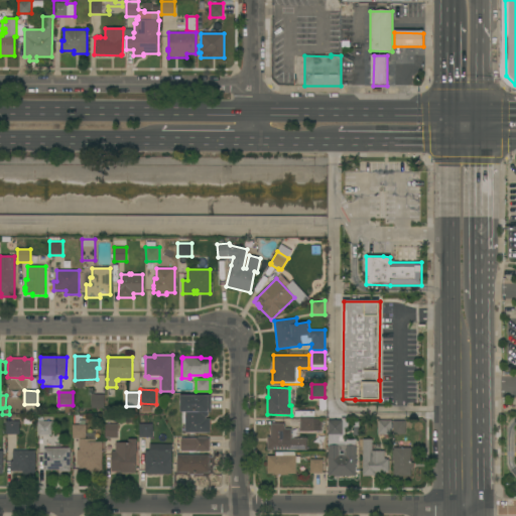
[(104,408),(91,408),(92,395),(105,395),(104,408)]
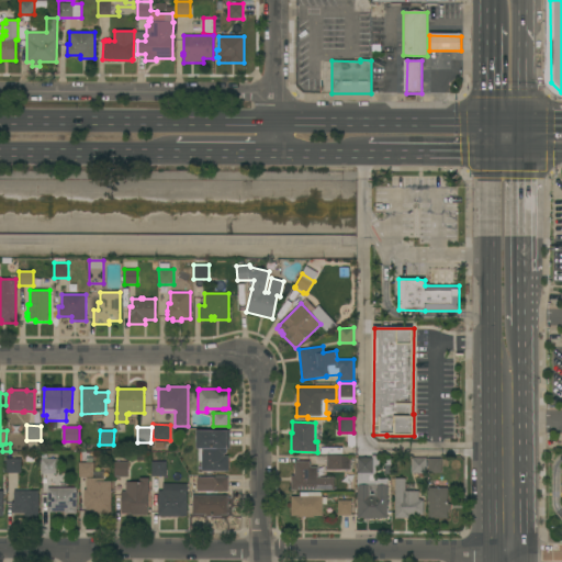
[(202,471),(202,461),(199,461),(199,449),(197,449),(197,430),(229,430),(229,449),(227,449),(227,452),(225,454),(224,454),(224,457),(228,457),(228,471),(202,471)]
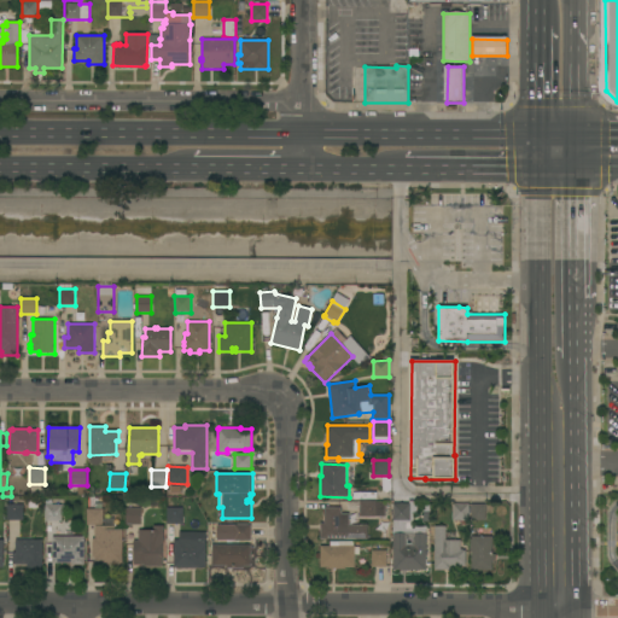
[(385,517),(360,517),(360,501),(375,501),(375,502),(385,502),(385,517)]
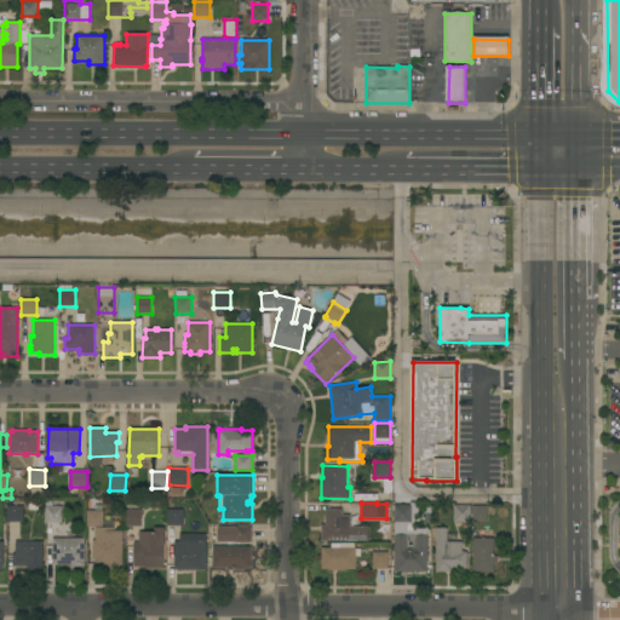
[(395,572),(395,568),(394,568),(394,564),(395,564),(395,537),(395,505),(409,505),(409,503),(418,503),(417,515),(414,515),(414,523),(412,523),(412,530),(415,530),(415,529),(428,529),(428,572),(395,572)]
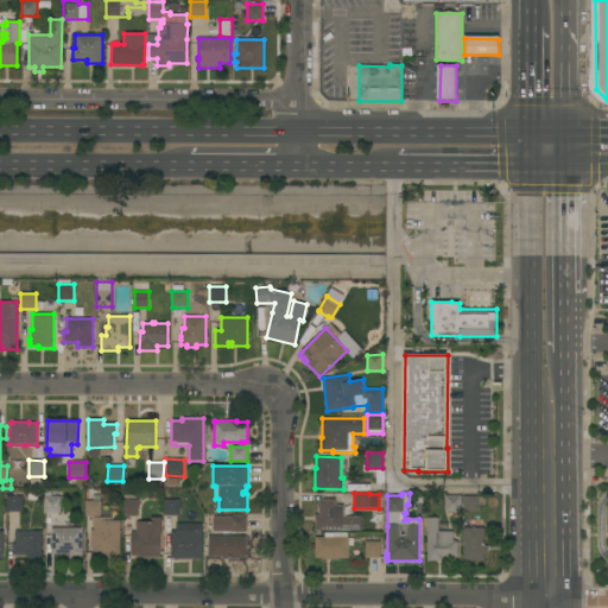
[(445,512),(445,495),(462,496),(462,512),(445,512)]
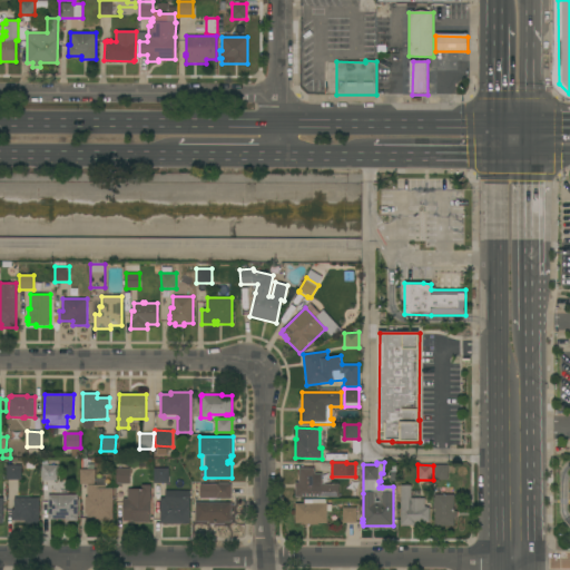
[(21,480),(7,480),(7,465),(21,465),(21,480)]
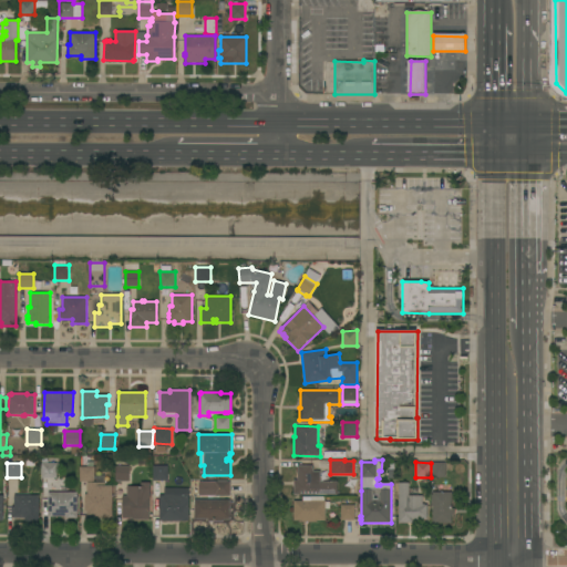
[(57,478),(41,478),(41,463),(57,463),(57,478)]
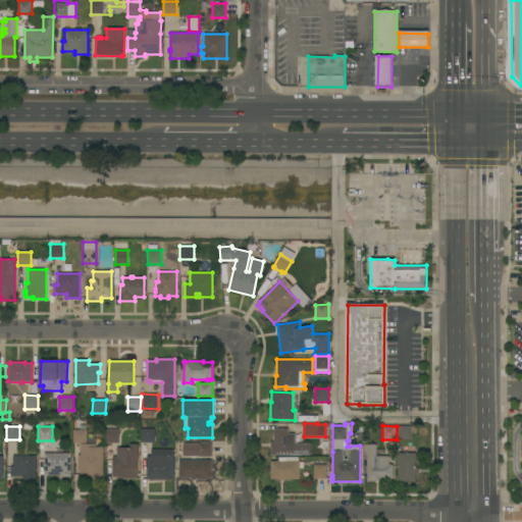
[(410,426),(410,439),(398,439),(399,426),(410,426)]
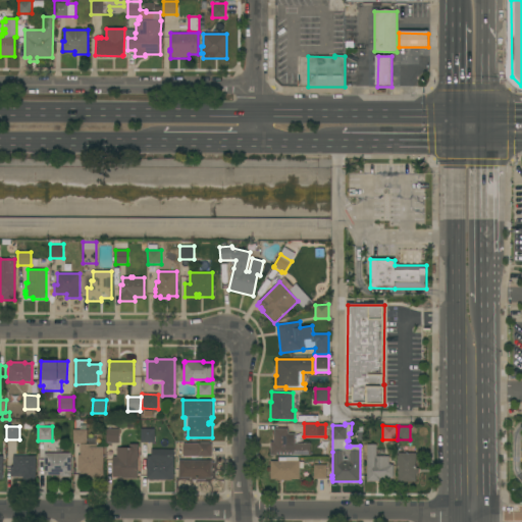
[(154,442),(141,442),(141,428),(155,429),(154,442)]
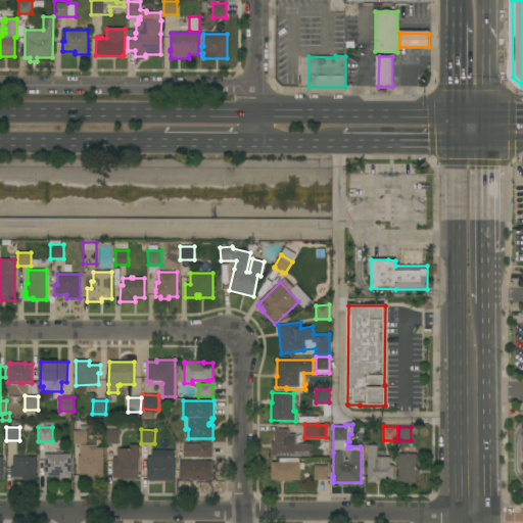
[(271,456),(271,443),(275,443),(275,429),(288,429),(288,432),(289,432),(289,435),(295,435),(295,444),(312,444),(312,457),(271,456)]
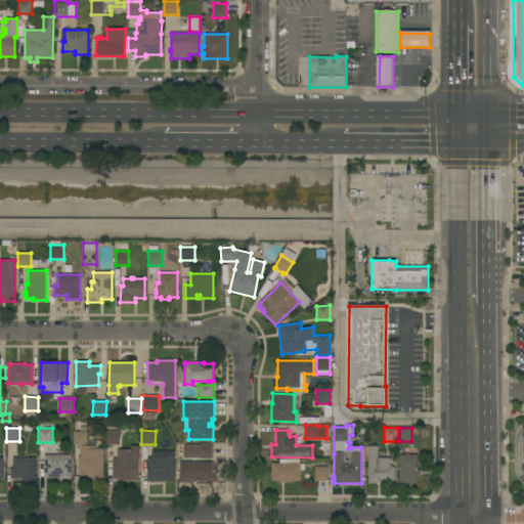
[(106,445),(106,431),(120,431),(120,445),(106,445)]
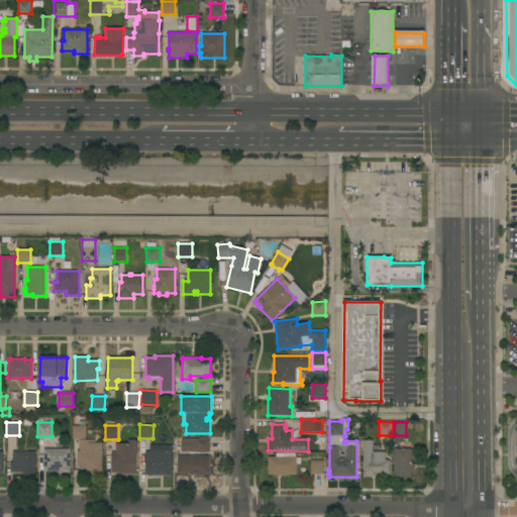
[(86,440),(97,440),(97,443),(102,443),(103,473),(80,473),(80,467),(78,467),(77,450),(80,450),(80,439),(73,439),(73,426),(86,426),(86,440)]
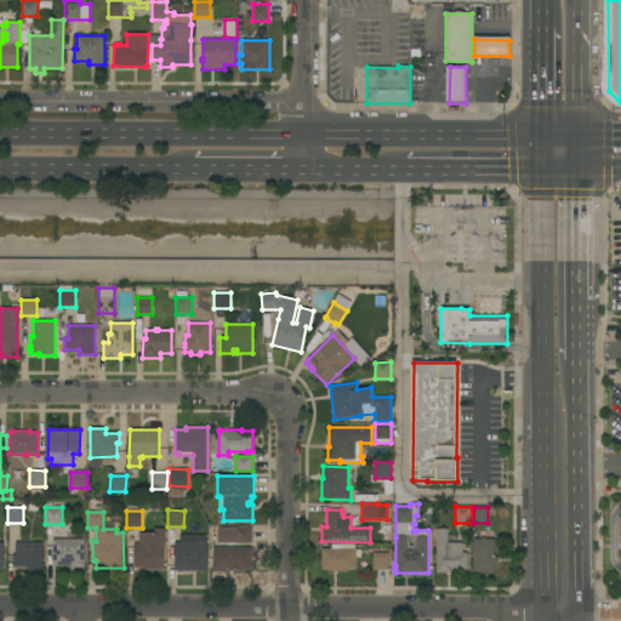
[(164,570),(146,569),(146,568),(134,568),(135,543),(138,543),(138,533),(154,533),(154,528),(165,529),(164,570)]
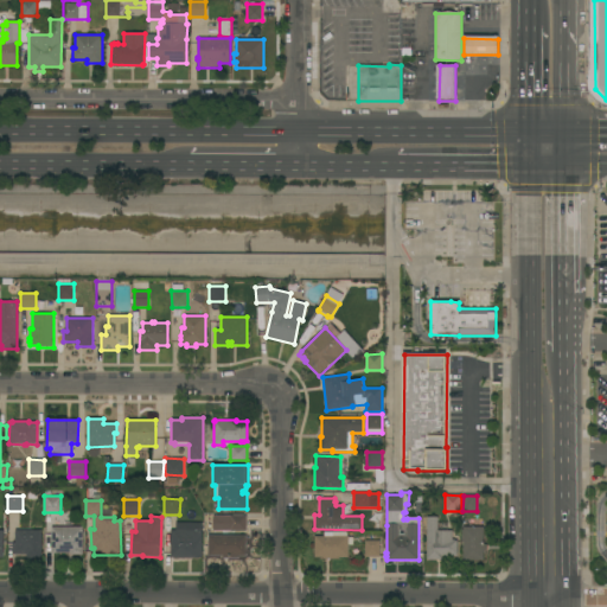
[(247,516),(247,531),(213,531),(213,516),(247,516)]
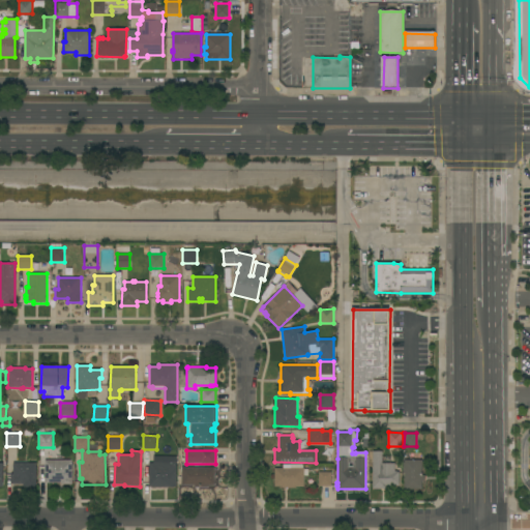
[(373,451),(382,451),(382,463),(394,463),(394,471),(398,471),(398,472),(400,472),(400,486),(386,486),(386,489),(373,489),(373,451)]
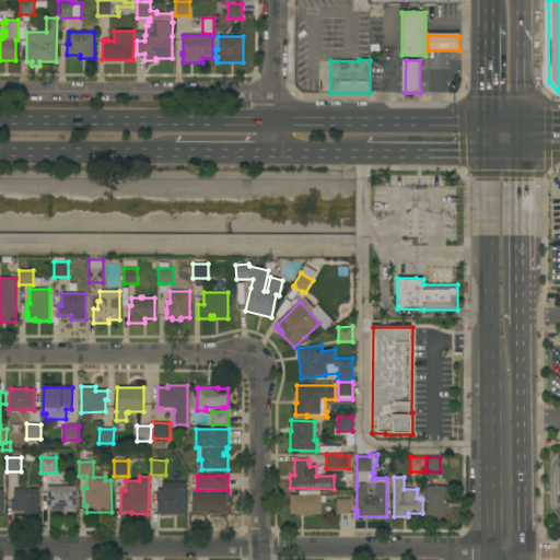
[(187,482),(187,514),(158,514),(158,489),(162,489),(162,482),(187,482)]
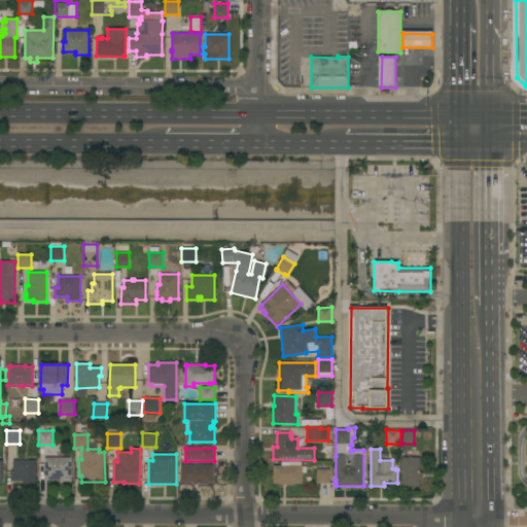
[(420,472),(422,472),(422,479),(420,479),(420,486),(402,487),(402,470),(401,470),(401,460),(402,460),(402,458),(420,457),(420,472)]
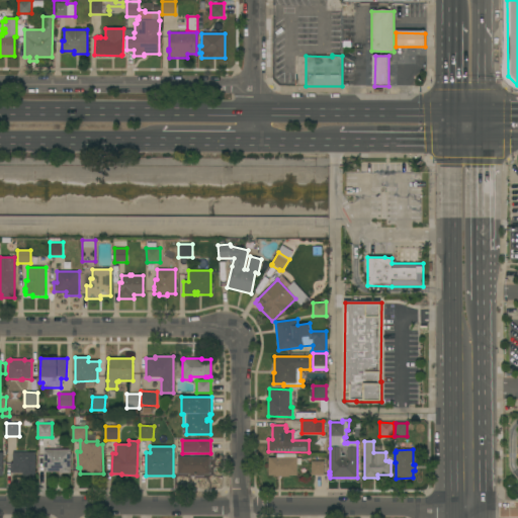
[(71,450),(71,473),(60,473),(60,471),(44,471),(44,450),(71,450)]
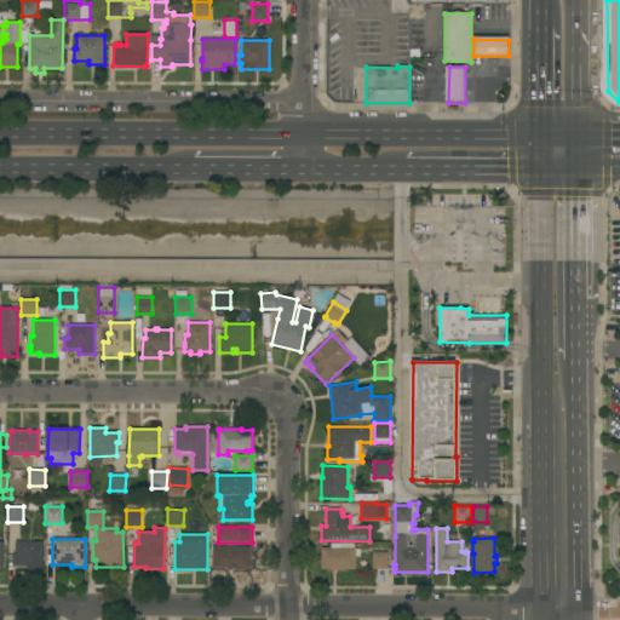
[(42,570),(28,569),(28,566),(13,566),(13,555),(16,555),(16,541),(42,541),(42,570)]
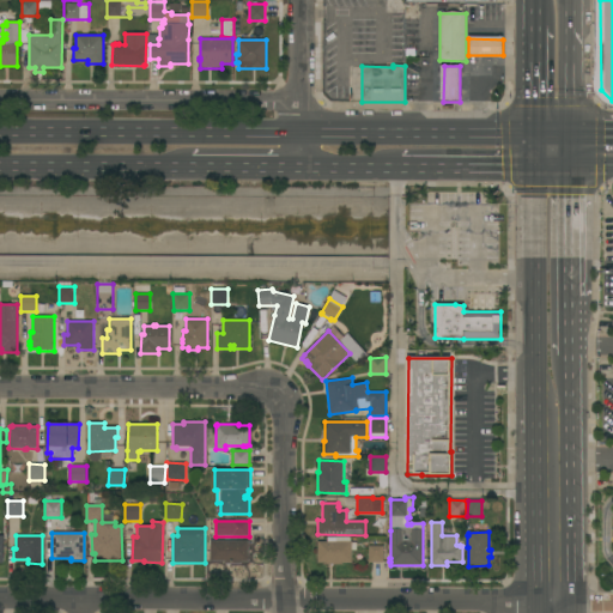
[(343,563),(343,564),(327,564),(327,563),(317,563),(317,541),(327,541),(327,538),(351,538),(351,541),(352,541),(352,544),(357,544),(357,550),(352,550),(352,563),(343,563)]
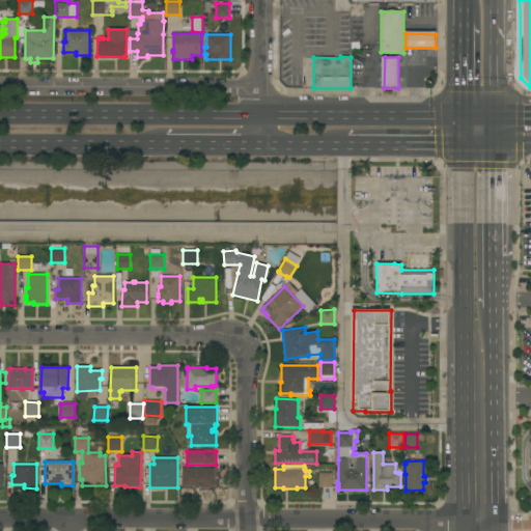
[(211,469),(211,468),(214,468),(214,469),(216,469),(216,486),(208,486),(208,488),(195,488),(195,486),(183,486),(183,468),(211,469)]
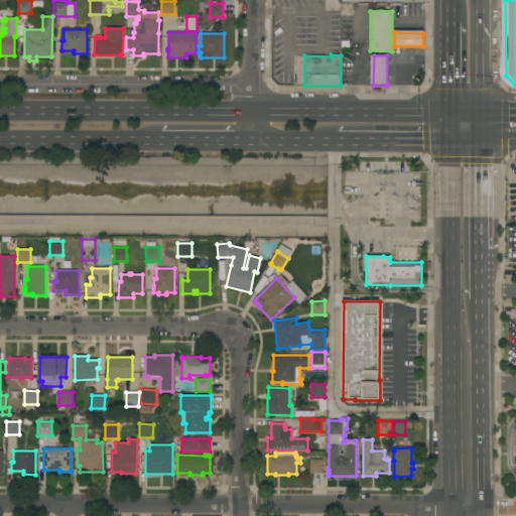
[(310,460),(324,460),(323,474),(310,474),(310,460)]
